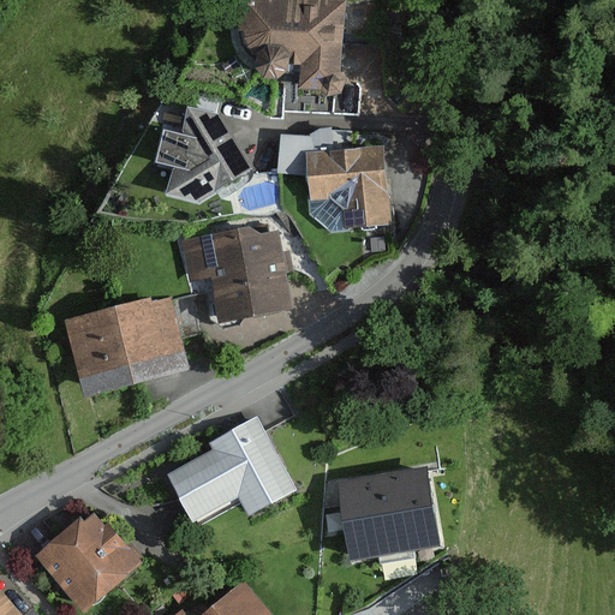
[(304,65),(302,89),(323,90),(332,96),(342,94),(347,82),(340,73),(345,3),(310,0),(242,0),(240,30),(242,42),(249,54),(258,61),(258,70),(267,78),(279,79),(290,72),(290,64),(304,65)]
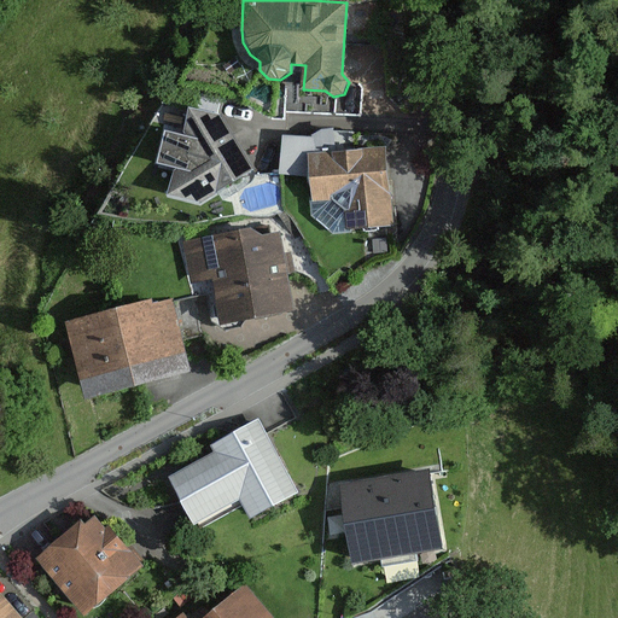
[(196,110),(190,109),(182,135),(165,130),(158,164),(175,168),(168,197),(200,205),(256,169),(221,116),(217,115),(221,100),(199,94),(196,110)]
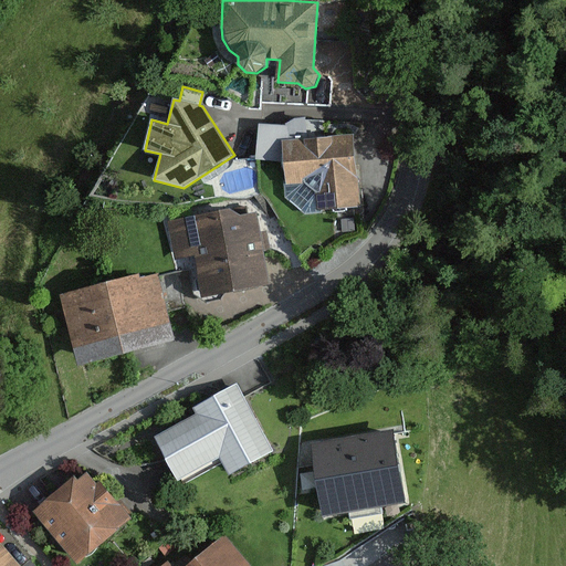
[(355,135),(308,140),(306,118),(285,121),(286,126),(259,124),(257,160),(283,163),(285,198),(306,213),(362,208),(355,135)]
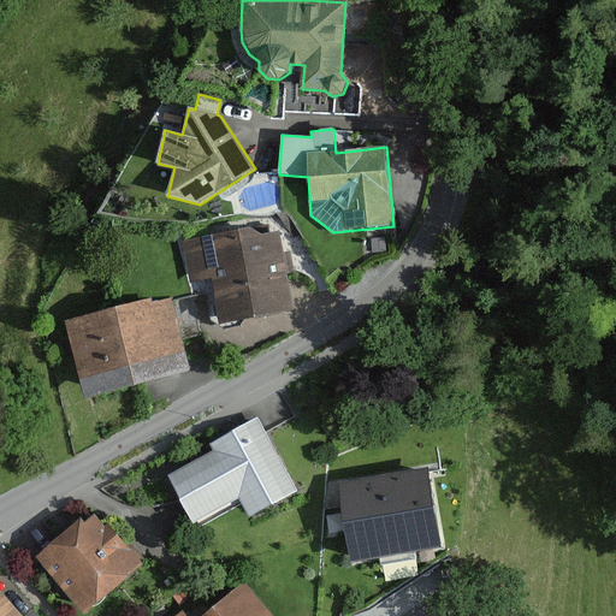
[(264,236),(250,227),(182,241),(190,285),(209,282),(219,327),(296,312),(289,273),(295,272),(291,253),(284,254),(279,232),(264,236)]
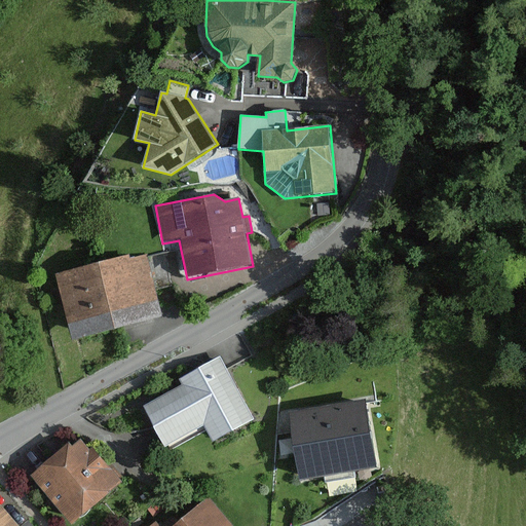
[(130,259),(129,255),(55,275),(74,342),(164,317),(147,254),(130,259)]
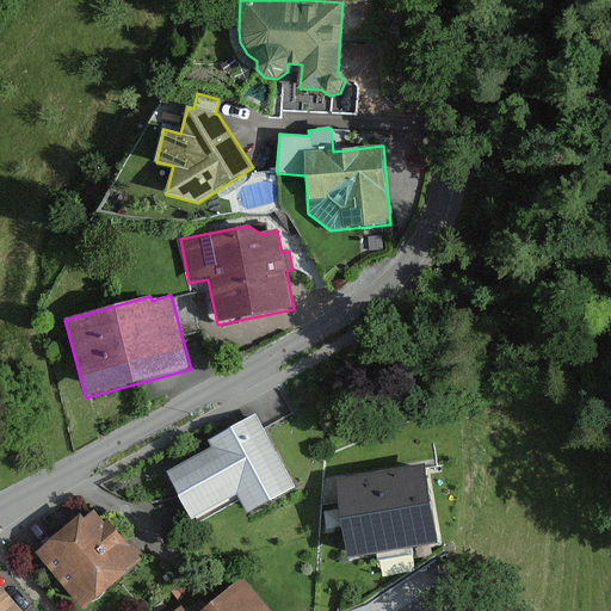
[(296,488),(257,415),(208,442),(213,448),(167,473),(192,520),(238,495),(247,514),(296,488)]
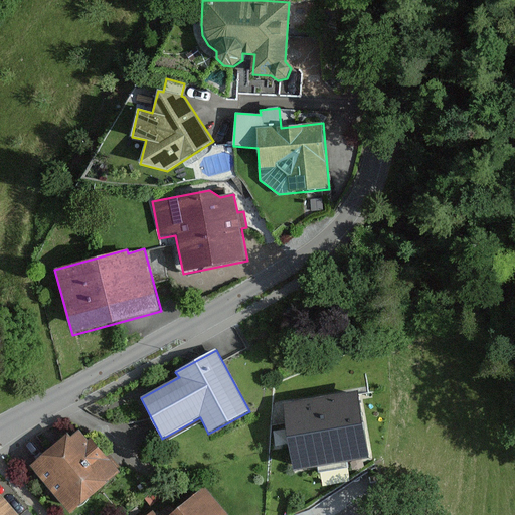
[(370,460),(359,392),(284,405),(295,472),(318,468),(319,473),(348,468),(347,463),(370,460)]
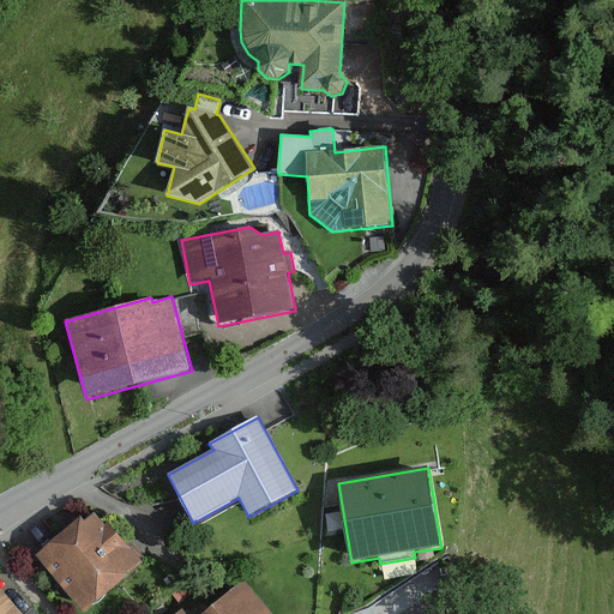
[(85,521),(82,516),(35,555),(83,613),(144,564),(109,522),(106,524),(95,512),(85,521)]
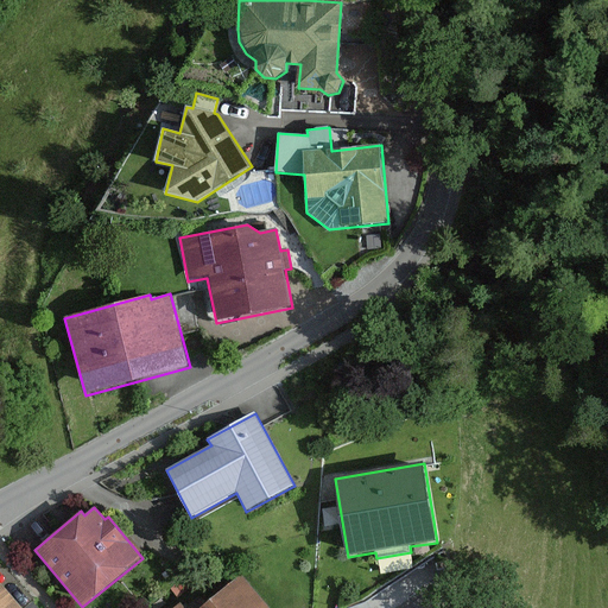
[(270,607),(241,575),(201,607),(270,607)]
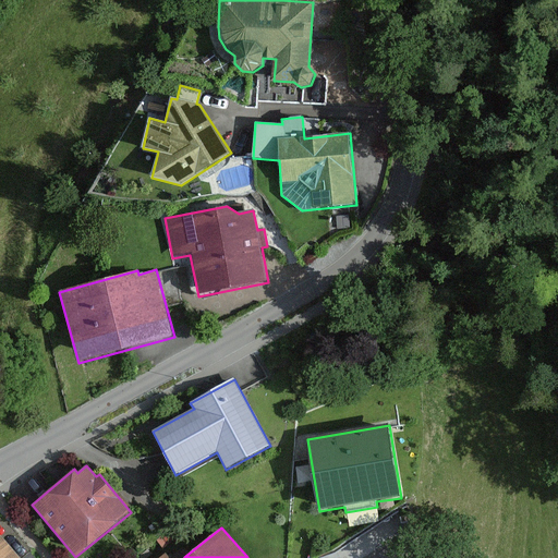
[(19,557),(0,535),(0,557),(34,557),(29,553),(23,557),(19,557)]
